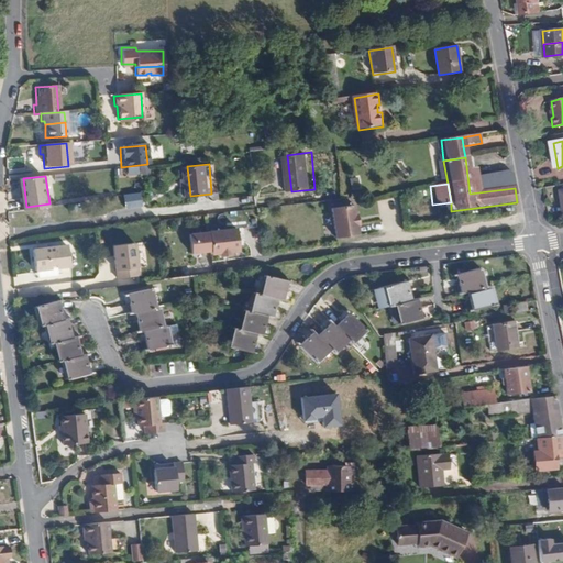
[(332,211),(334,227),(359,223),(359,218),(355,218),(355,209),(332,211)]
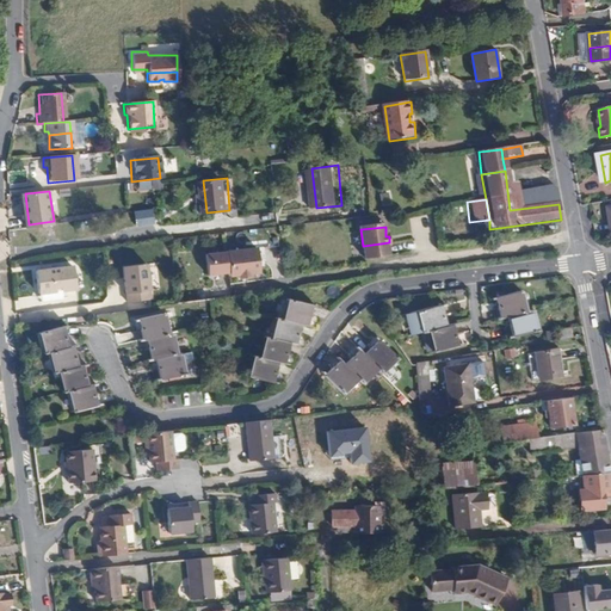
[(389,242),(363,246),(364,261),(389,259),(388,248),(390,248),(389,242)]
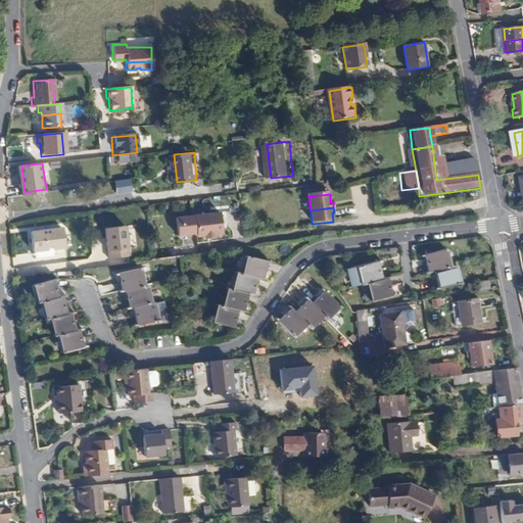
[(221,212),(195,216),(197,234),(197,237),(204,236),(204,238),(216,237),(215,235),(223,234),(221,212)]
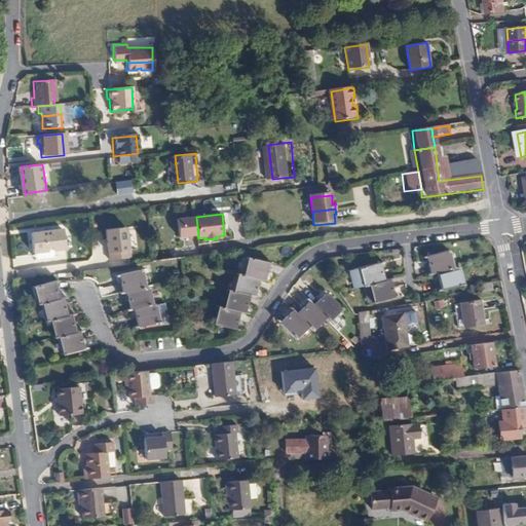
[(198,235),(196,217),(178,220),(179,237),(198,235)]
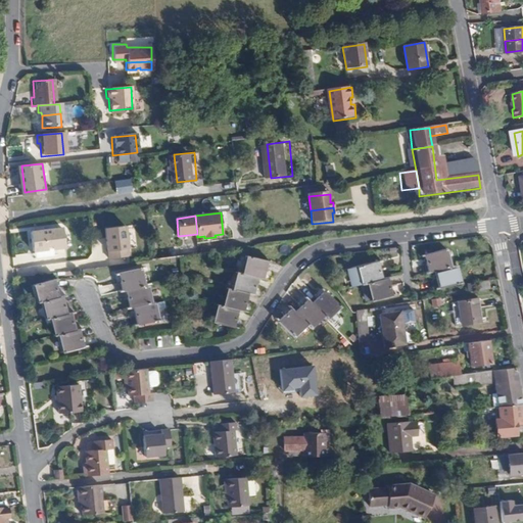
[(125,224),(103,226),(106,250),(108,250),(109,257),(129,255),(125,224)]
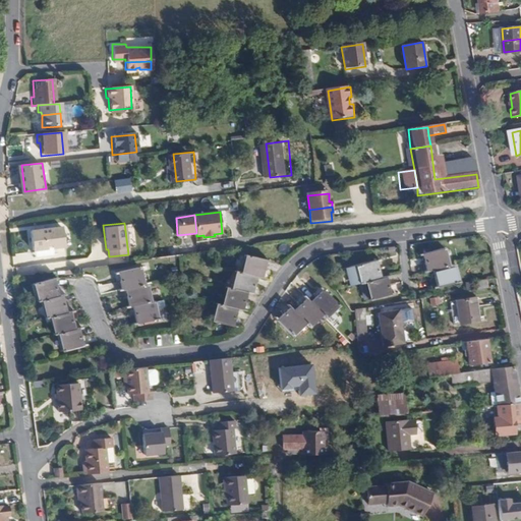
[(51,248),(65,247),(63,226),(31,231),(34,250),(51,248)]
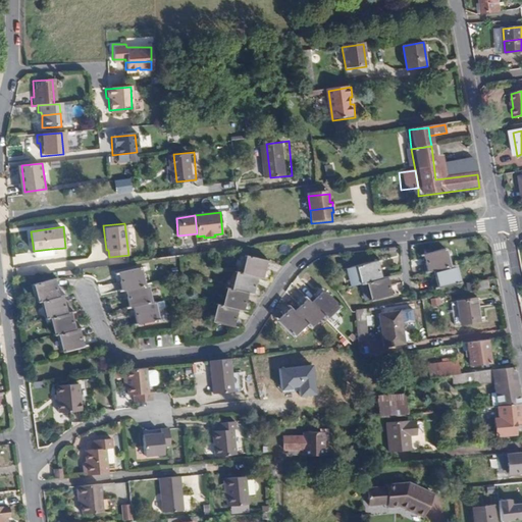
[(52,256),(51,249),(34,251),(35,258),(52,256)]
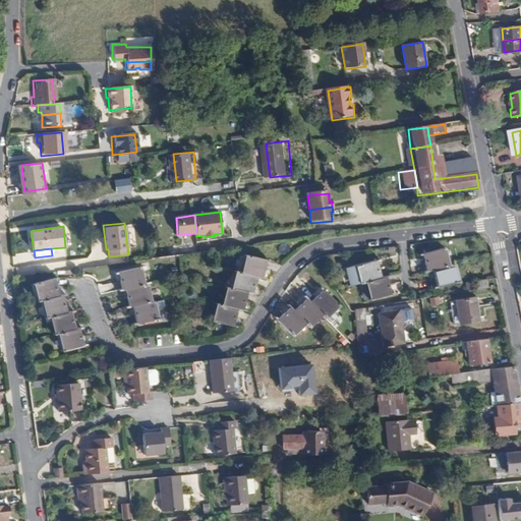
[(444,250),(425,254),(429,272),(436,271),(440,287),(457,284),(454,267),(448,268),(444,250)]
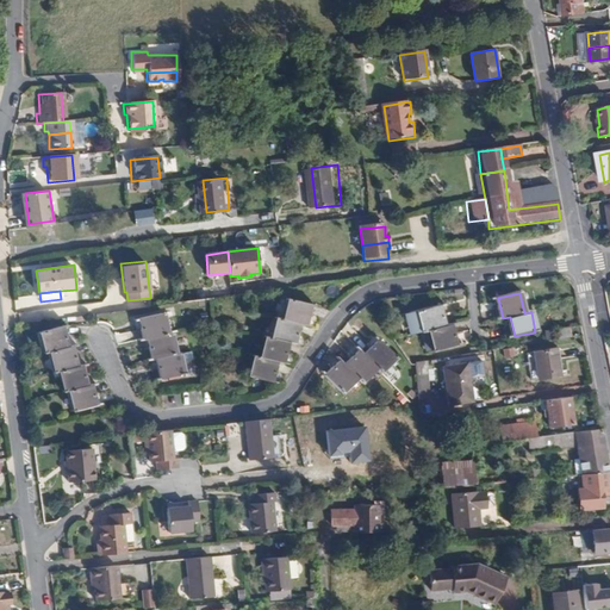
[(248,359),(243,379),(266,384),(271,363),(274,365),(280,346),(284,347),(288,325),(293,328),(298,310),(277,304),(271,323),(266,322),(260,341),(256,340),(251,360),(248,359)]
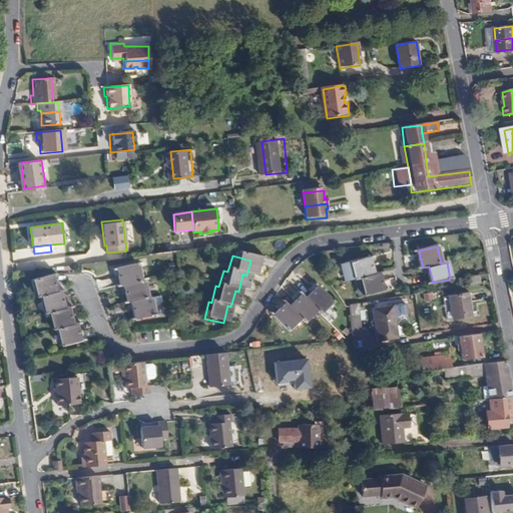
[(369,257),(346,263),(350,279),(361,277),(365,293),(381,289),(377,273),(373,274),(369,257)]
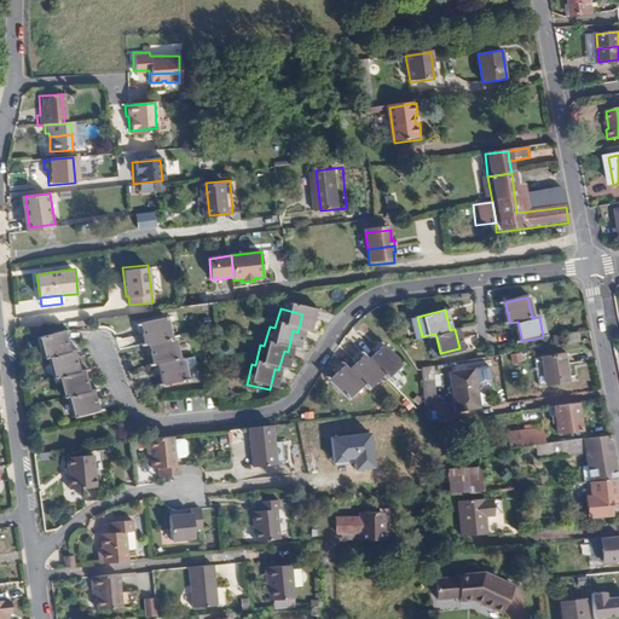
[(422,336),(417,317),(412,318),(417,337),(422,336)]
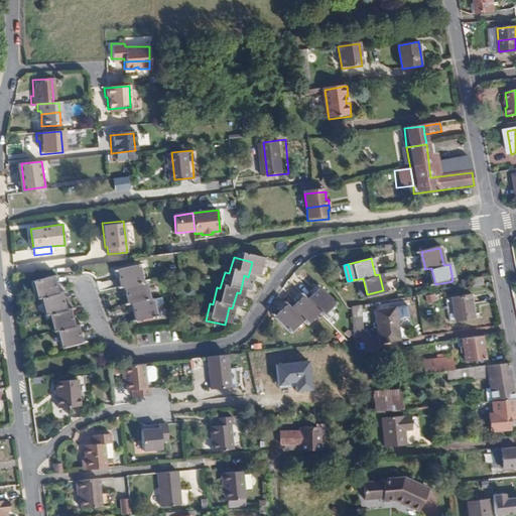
[(129,271),(112,274),(116,291),(119,290),(123,307),(125,307),(129,324),(148,319),(144,303),(140,304),(136,286),(133,287),(129,271)]
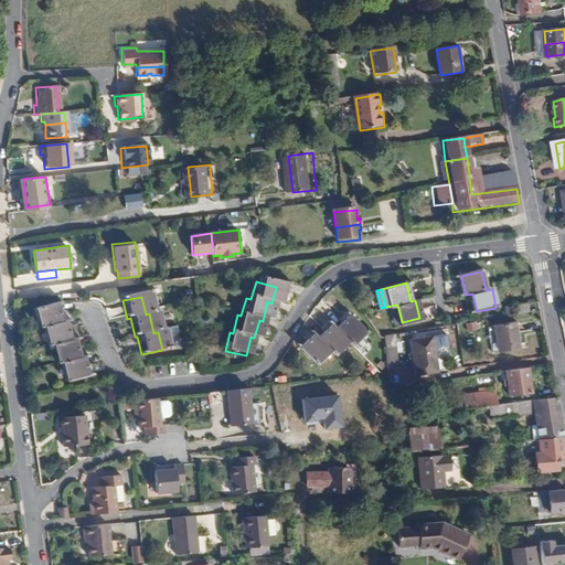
[(520,317),(532,315),(530,302),(519,305),(520,317)]
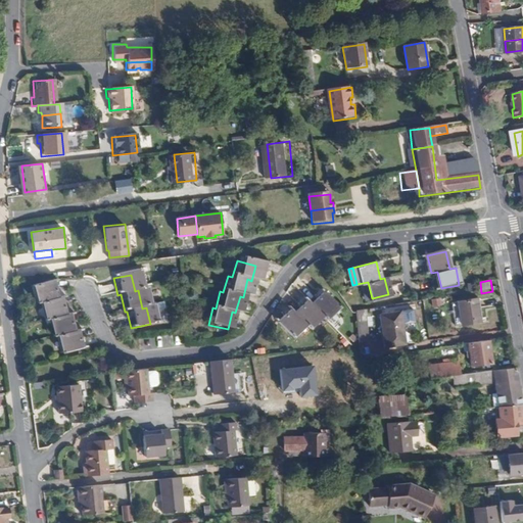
[(47,284),(33,288),(38,304),(42,303),(48,333),(53,336),(57,335),(61,351),(76,348),(72,332),(67,333),(63,316),(59,317),(56,300),(51,301),(47,284)]
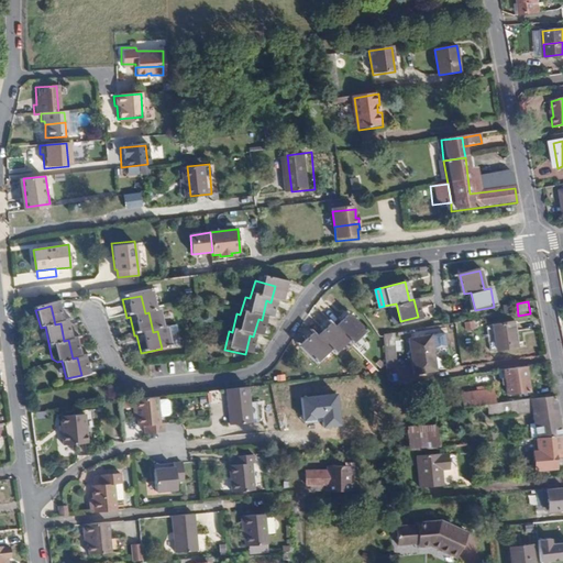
[(319,341),(306,354),(318,365),(332,352),(334,355),(349,340),(352,342),(365,330),(354,318),(339,331),(335,329),(322,342),(319,341)]
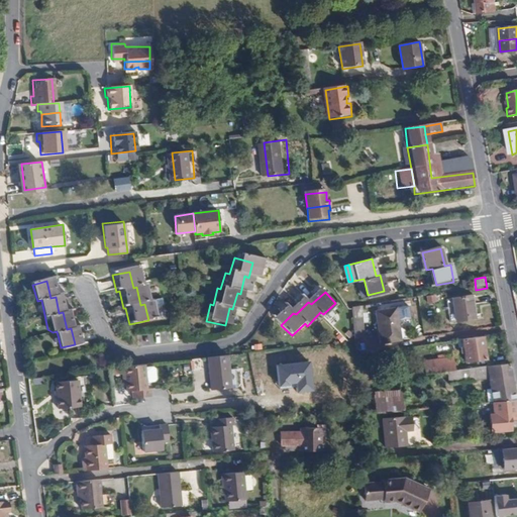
[(427,303),(436,302),(434,294),(425,295),(427,303)]
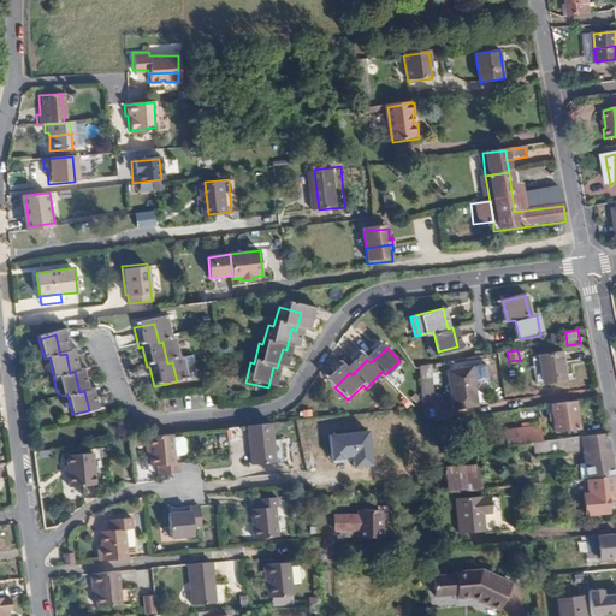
[(566,353),(537,357),(542,385),(569,380),(566,353)]
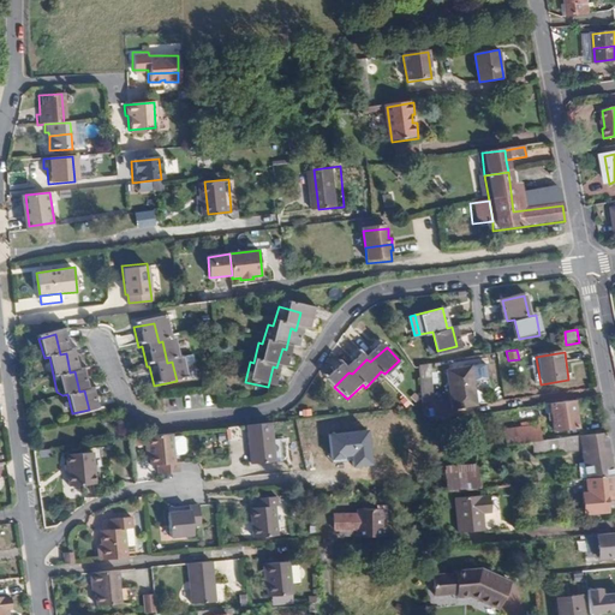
[(419,366),(423,402),(435,401),(430,365),(419,366)]
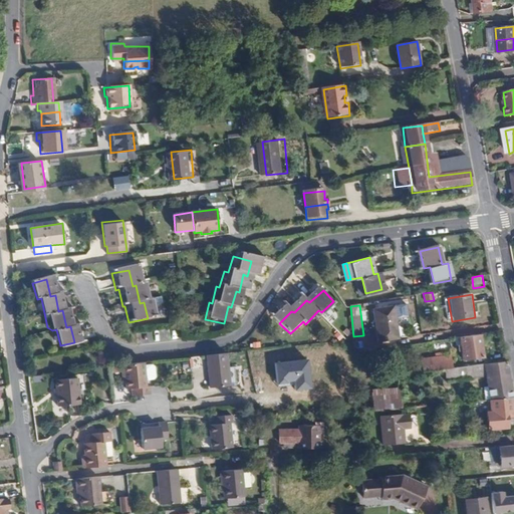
[(394,307),(372,309),(377,341),(398,337),(394,307)]
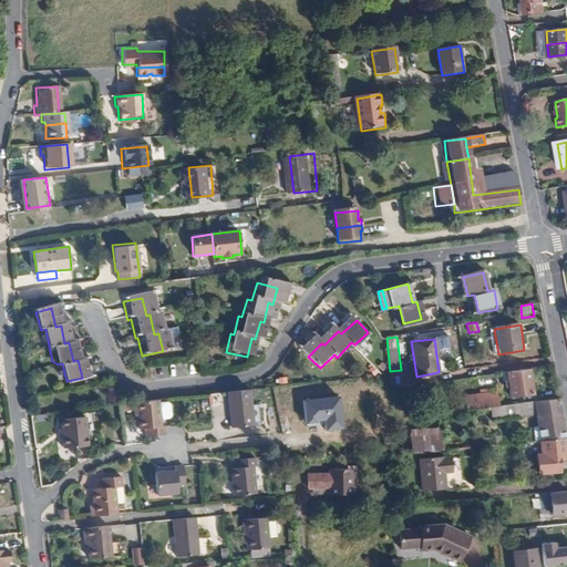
[(534,395),(531,370),(508,373),(509,382),(506,383),(506,391),(511,392),(511,399),(534,395)]
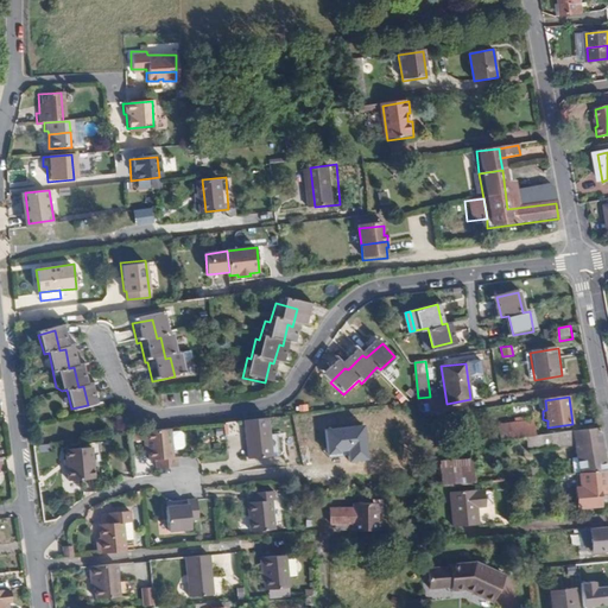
[(267,419),(245,422),(248,461),(273,457),(267,419)]
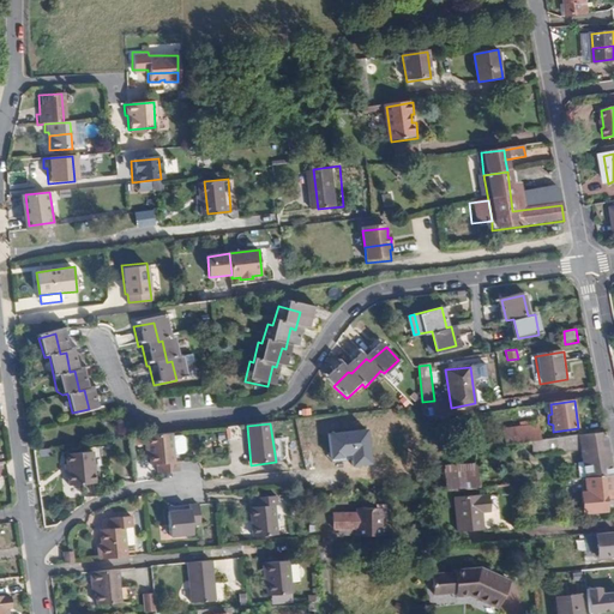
[(504,431),(506,447),(512,446),(534,444),(542,443),(541,427),(533,428),(504,431)]
